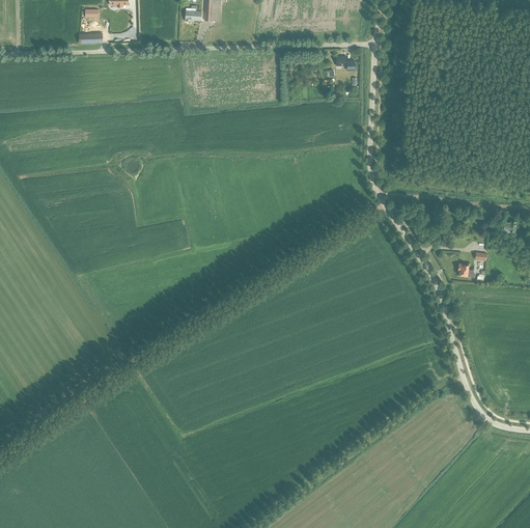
[(204,0),(203,18),(219,19),(220,0),(204,0)]
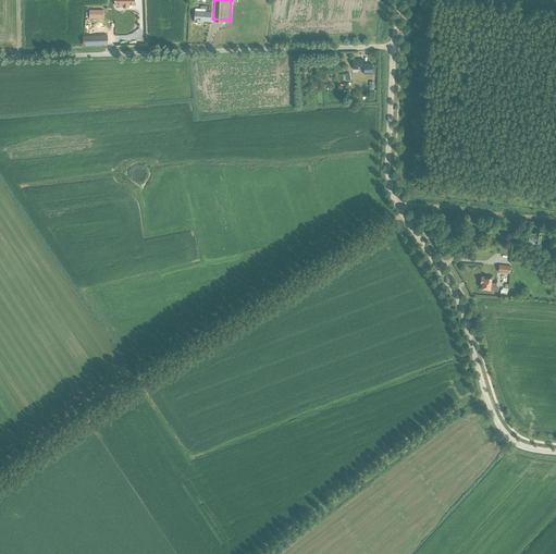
[(194,8),(193,17),(194,17),(194,19),(199,20),(199,17),(210,19),(211,9),(206,8),(206,2),(199,2),(199,5),(194,5),(194,8)]
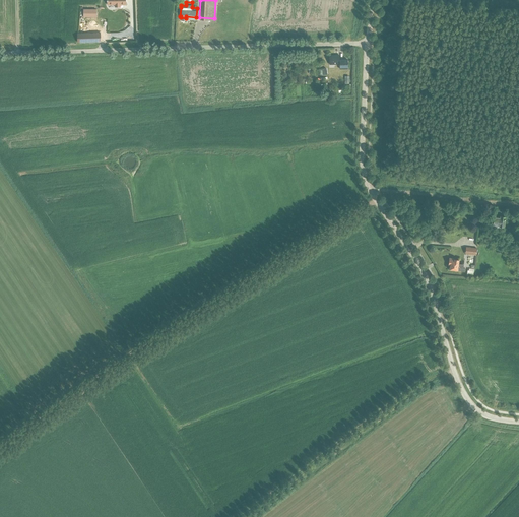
[(77,28),(76,38),(100,39),(101,30),(77,28)]
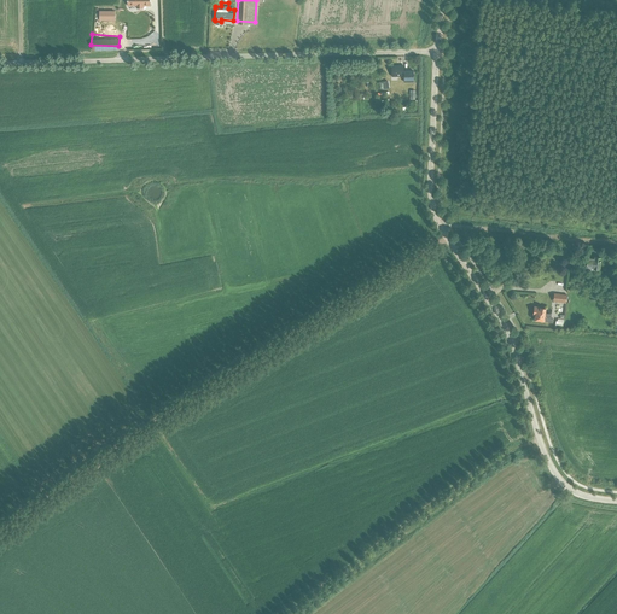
[(402,63),(390,63),(390,72),(402,72),(403,79),(413,79),(412,68),(402,68),(402,63)]
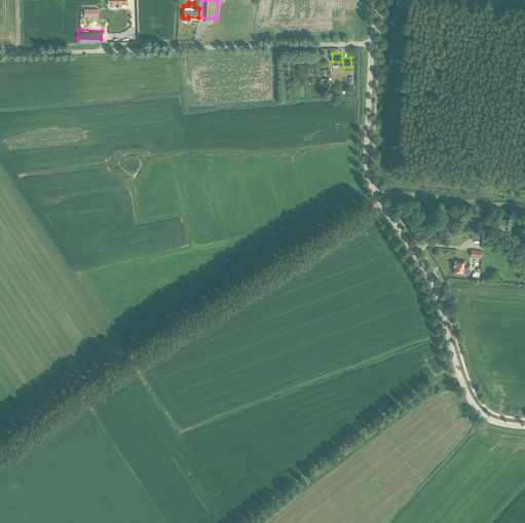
[(509,225),(510,216),(504,216),(504,217),(498,216),(498,224),(499,224),(499,225),(501,225),(501,229),(504,230),(505,226),(507,226),(507,225),(509,225)]
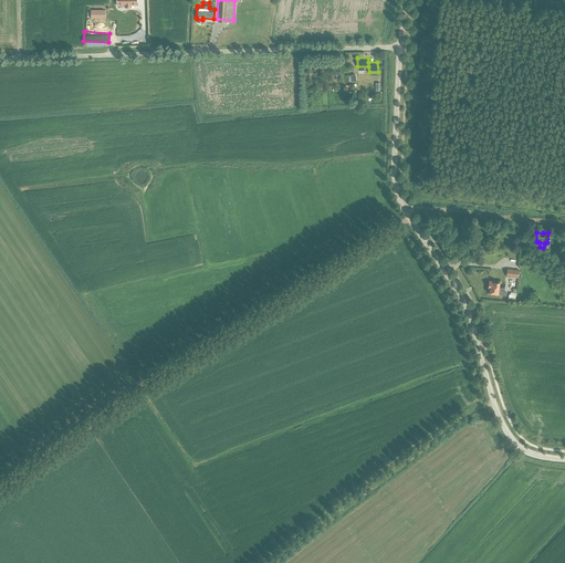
[(505,289),(503,289),(503,284),(499,284),(499,280),(493,279),(494,278),(489,278),(488,285),(489,285),(489,290),(498,291),(505,292),(505,289)]
